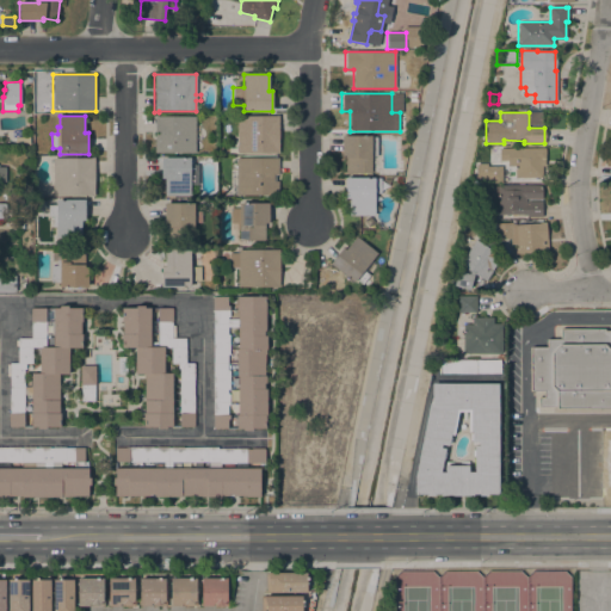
[(278,116),(279,154),(276,154),(276,153),(236,154),(236,116),(278,116)]
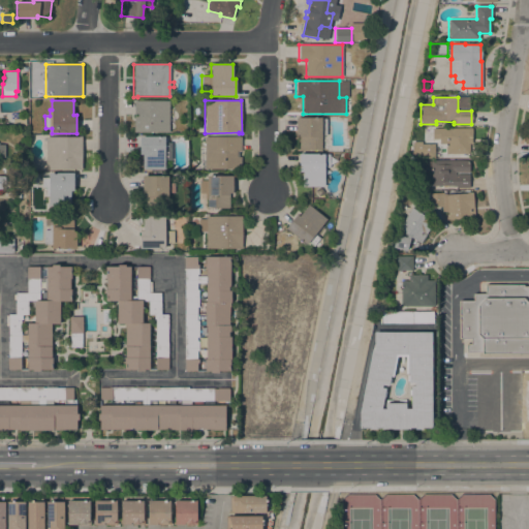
[(169,101),(169,132),(134,132),(133,101),(169,101)]
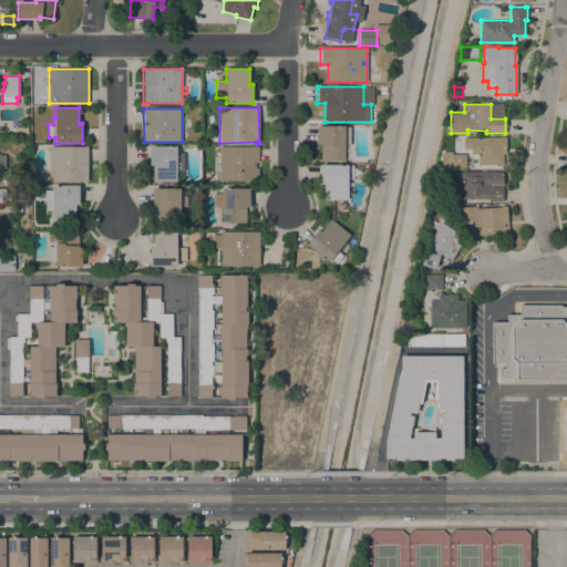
[(343,126),(343,127),(350,127),(350,145),(344,145),(344,161),(340,161),(340,163),(336,163),(336,161),(320,161),(320,145),(317,145),(317,126),(343,126)]
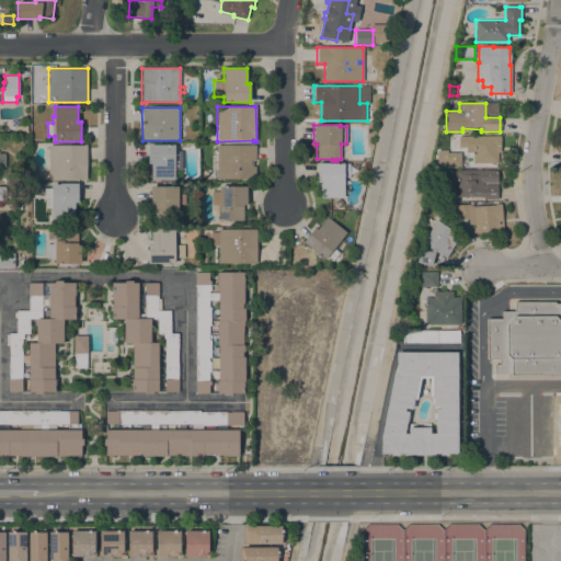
[(472,163),(472,152),(466,152),(466,147),(459,147),(459,136),(501,136),(501,152),(497,152),(497,163),(472,163)]
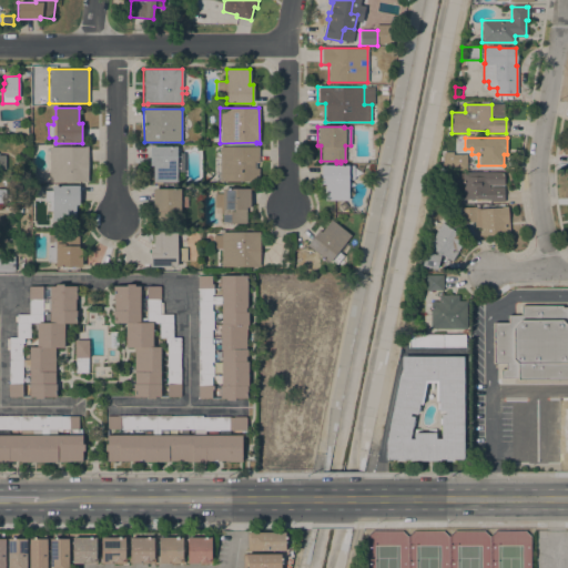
[(150,146),(176,146),(176,153),(184,153),(184,172),(176,172),(176,182),(153,182),(153,166),(150,166),(150,146)]
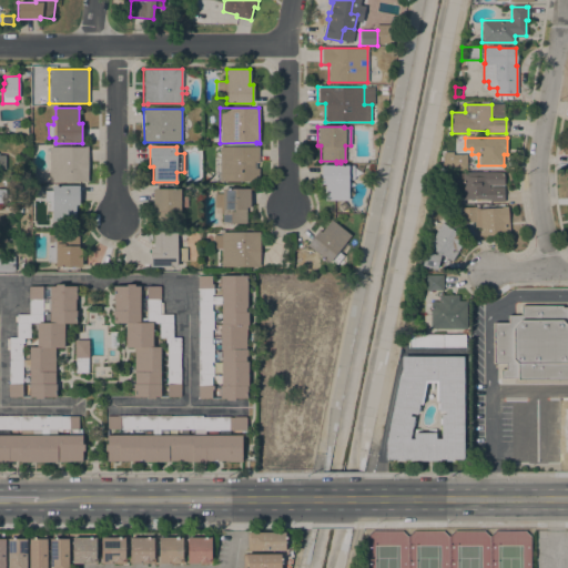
[(88,148),(88,183),(84,183),(84,182),(50,182),(50,148),(88,148)]
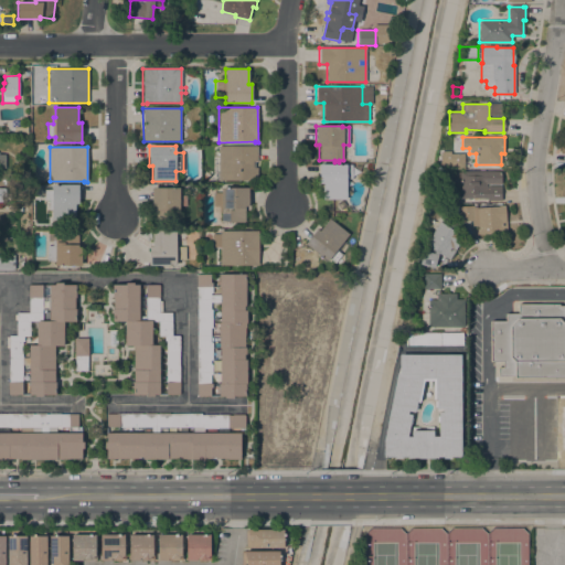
[(257,147),(257,181),(219,181),(219,180),(213,180),(213,157),(219,157),(219,147),(257,147)]
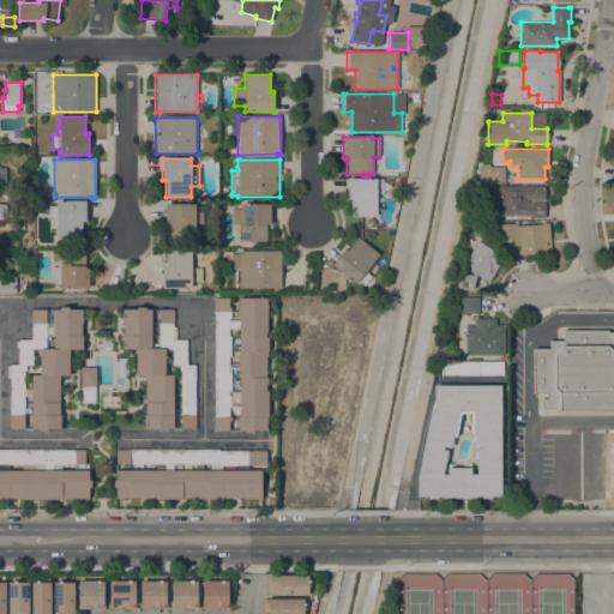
[(504,167),(504,184),(488,184),(487,167),(504,167)]
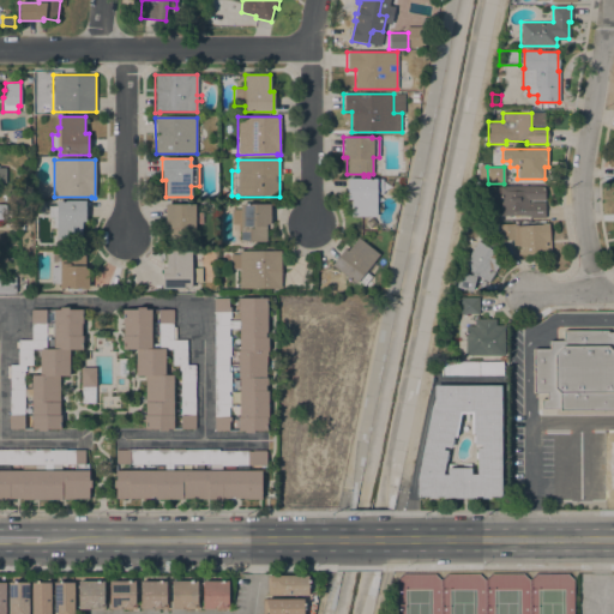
[(383,179),(383,194),(375,194),(375,217),(350,216),(350,199),(347,199),(347,179),(383,179)]
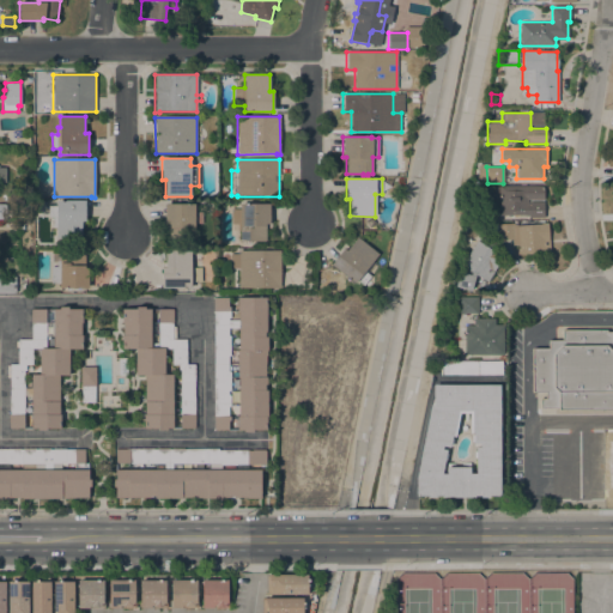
[(499,187),(499,186),(544,186),(544,200),(528,200),(528,202),(544,202),(544,218),(528,218),(528,216),(499,216),(499,199),(491,199),(491,187),(499,187)]
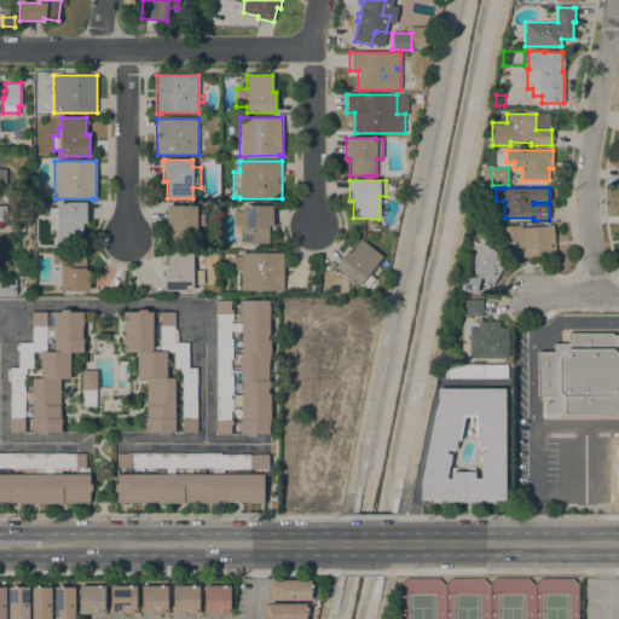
[(86,203),(86,224),(82,224),(82,241),(57,241),(57,230),(53,230),(53,219),(48,219),(48,208),(57,208),(57,203),(86,203)]
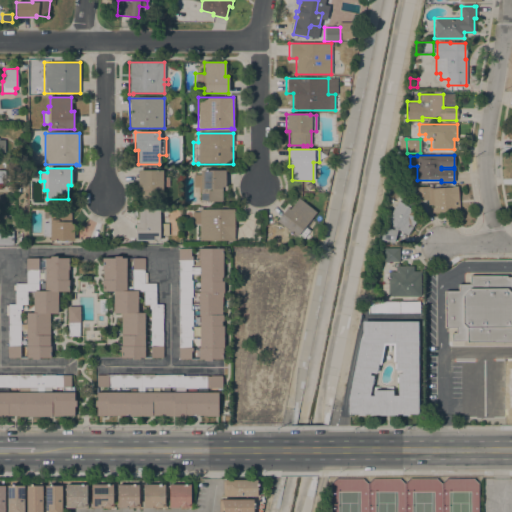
[(162,170),(162,200),(142,200),(142,188),(138,188),(138,170),(162,170)]
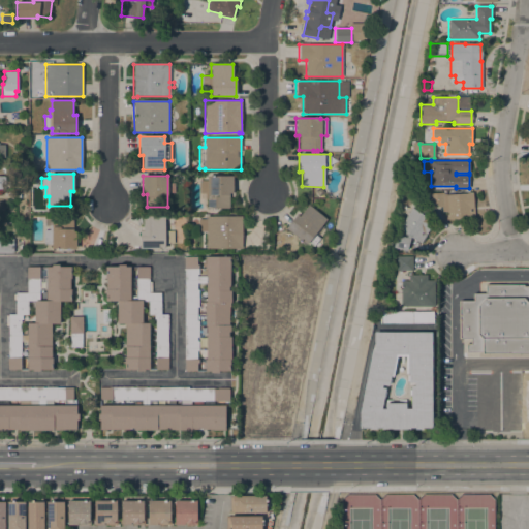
[(232,193),(229,193),(229,208),(208,208),(207,198),(206,198),(206,193),(199,193),(199,180),(208,180),(207,177),(232,176),(232,193)]
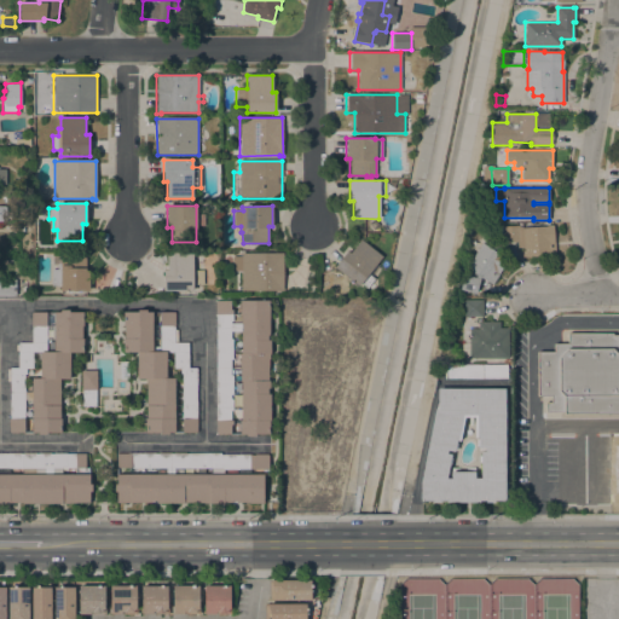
[(554,227),(553,227),(554,241),(555,241),(556,255),(521,258),(521,252),(524,252),(524,248),(516,248),(516,242),(502,243),(502,233),(499,233),(499,227),(518,226),(524,227),(545,226),(553,225),(554,227)]
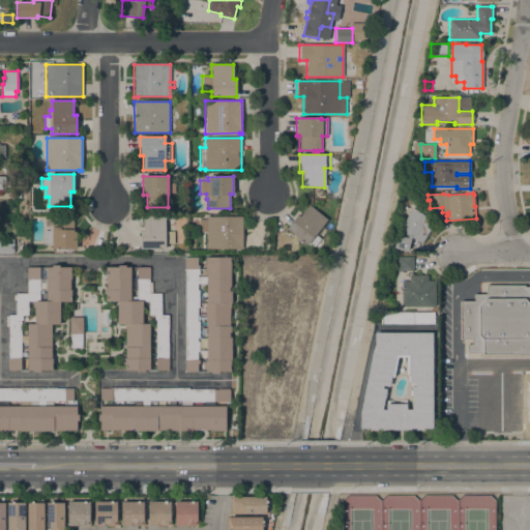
[(326,219),(321,227),(322,227),(316,235),(321,239),(314,247),(308,242),(306,245),(286,229),(297,214),(299,216),(308,205),(326,219)]
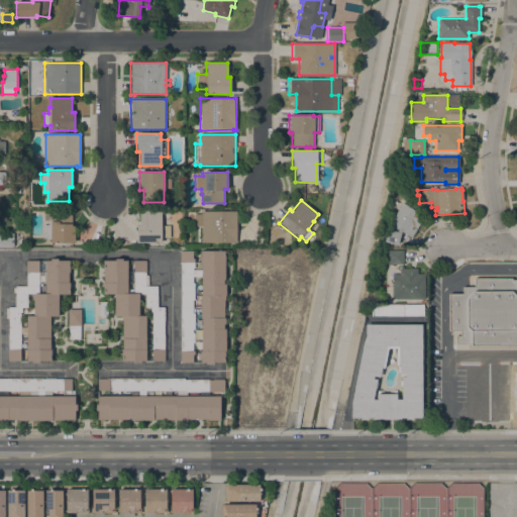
[(424,217),(411,238),(401,231),(397,245),(384,242),(389,224),(402,203),(424,217)]
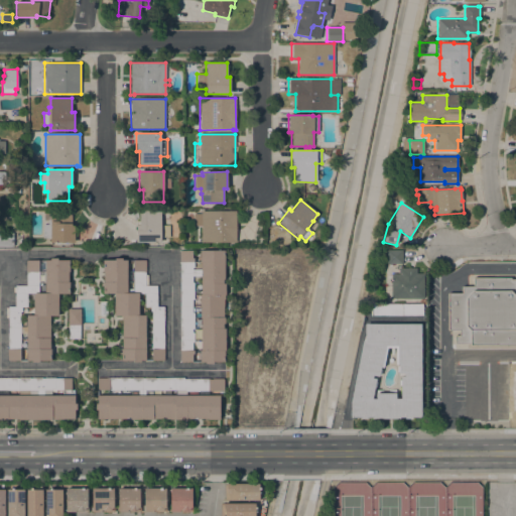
[(50,243),(50,239),(42,239),(42,225),(48,225),(48,220),(49,220),(50,211),(72,211),(72,224),(72,227),(75,227),(75,243),(50,243)]
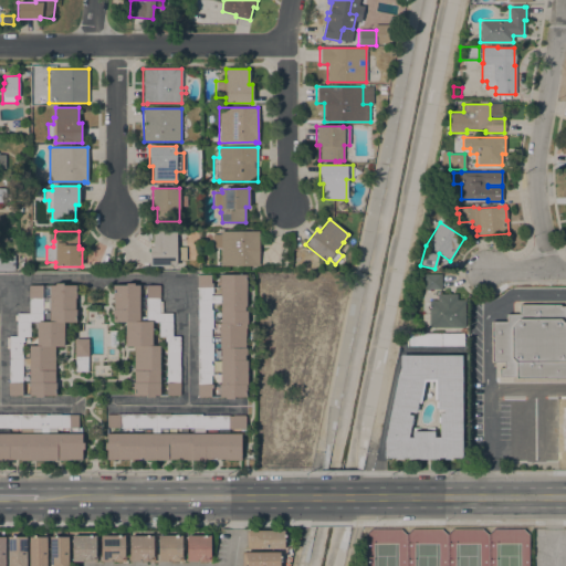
[(176,231),(176,248),(186,248),(186,261),(177,261),(177,266),(149,266),(149,248),(154,248),(154,231),(176,231)]
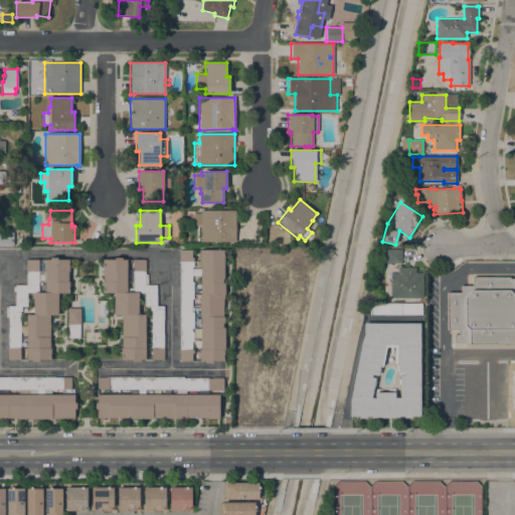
[(235,210),(235,242),(201,242),(201,225),(193,225),(193,213),(200,213),(200,211),(235,210)]
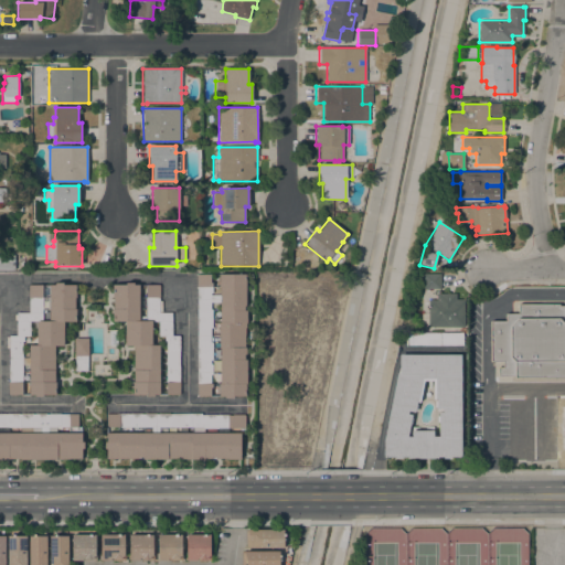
[(0,255),(14,255),(14,270),(0,270),(0,255)]
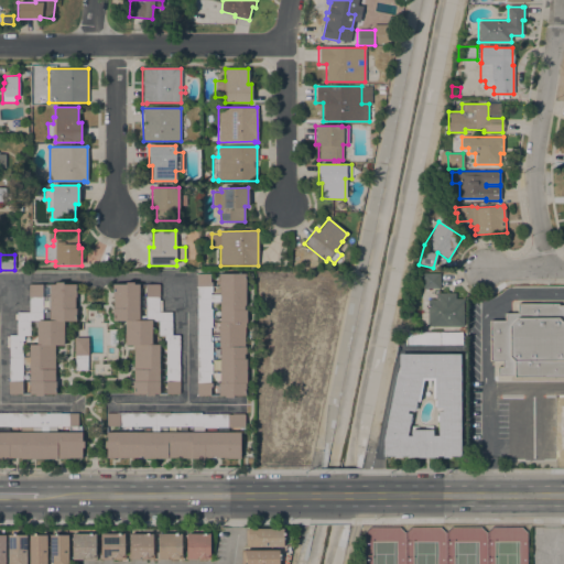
[(245,274),(246,310),(247,310),(247,323),(245,323),(245,335),(245,347),(247,347),(247,381),(246,381),(246,396),(232,396),(232,398),(224,398),(224,396),(218,396),(218,383),(220,383),(220,379),(213,379),(213,371),(220,371),(220,348),(219,348),(218,323),(219,323),(219,302),(210,302),(210,308),(212,308),(212,328),(210,328),(210,342),(212,342),(212,359),(210,359),(210,364),(212,364),(212,387),(210,387),(210,396),(197,396),(196,344),(197,344),(197,326),(196,326),(196,273),(210,273),(210,283),(212,283),(212,293),(210,293),(210,295),(219,295),(219,286),(218,286),(218,274),(245,274)]
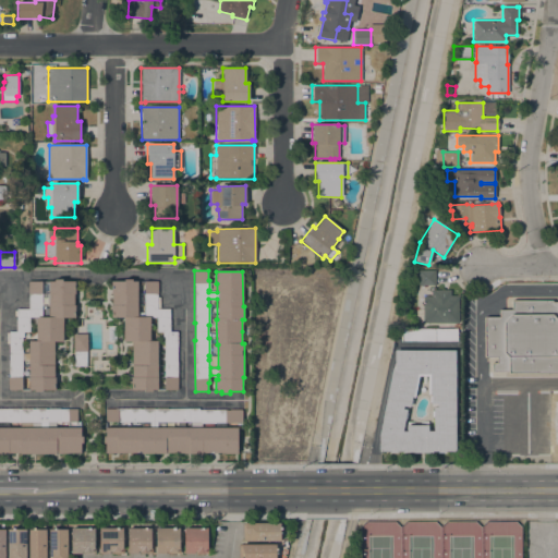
[(435,270),(435,286),(419,286),(419,270),(435,270)]
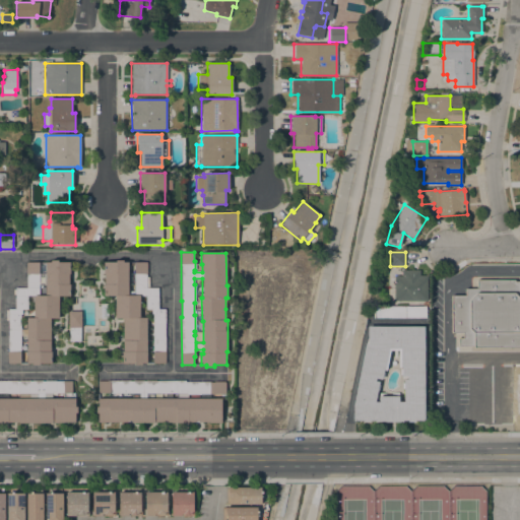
[(70,262),(70,274),(69,274),(69,284),(70,284),(70,297),(59,297),(59,318),(51,319),(51,351),(52,364),(40,364),(40,366),(33,366),(31,364),(26,364),(26,351),(27,351),(27,318),(34,318),(34,296),(27,296),(27,310),(22,310),(22,314),(20,314),(21,364),(9,364),(8,309),(15,309),(15,288),(27,288),(27,262),(51,262),(51,260),(58,260),(58,262),(70,262)]
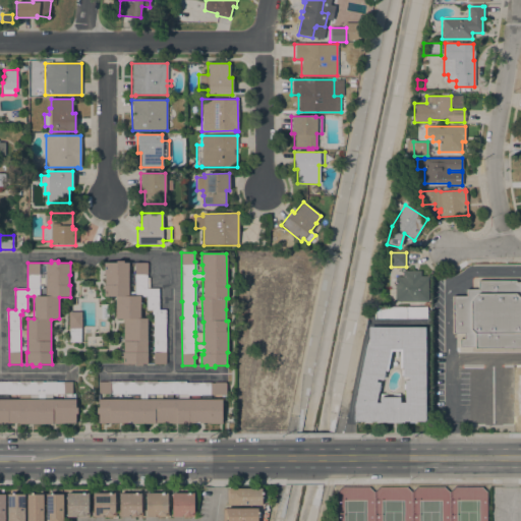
[(147,263),(147,289),(158,289),(159,309),(165,309),(166,363),(154,364),(154,314),(152,314),(152,310),(147,310),(148,364),(141,364),(141,366),(134,366),(134,364),(122,364),(122,352),(123,352),(123,319),(115,319),(115,296),(104,297),(104,285),(105,285),(105,275),(104,275),(104,263),(116,263),(116,262),(123,261),(123,263),(128,263),(128,271),(130,271),(130,274),(134,274),(134,263),(147,263)]
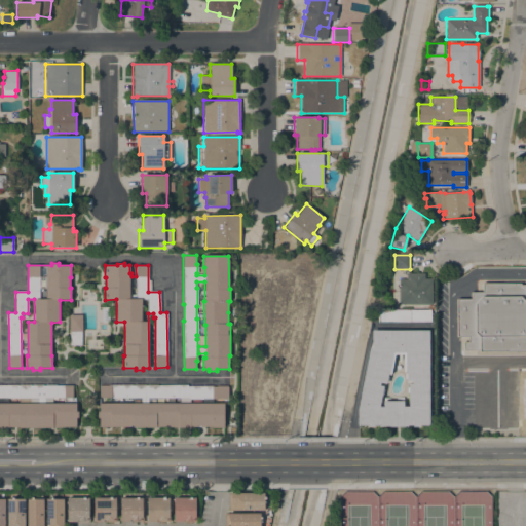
[(424,273),(424,279),(433,279),(433,305),(399,305),(399,279),(407,279),(407,273),(424,273)]
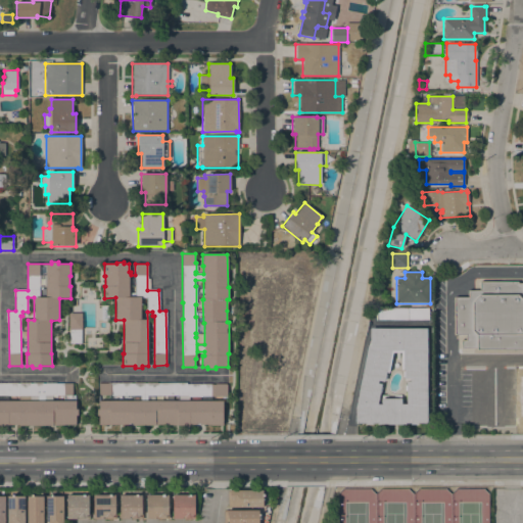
[(522,350),(476,350),(476,348),(461,348),(461,340),(465,340),(465,335),(455,335),(454,297),(468,297),(468,291),(479,291),(479,282),(518,282),(518,284),(522,284),(522,350)]
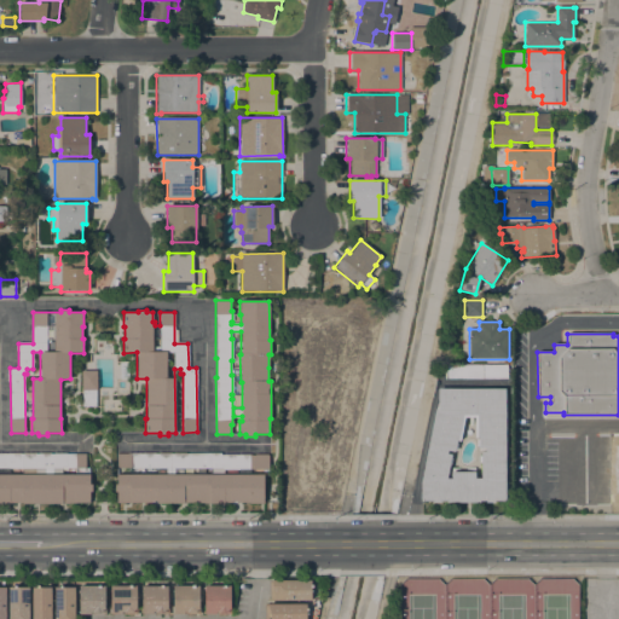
[(507,366),(507,379),(444,379),(444,366),(507,366)]
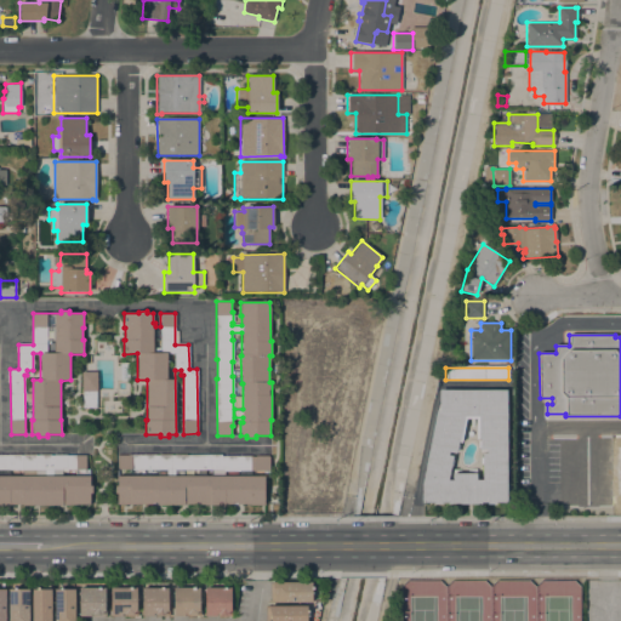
[(100,372),(100,392),(96,392),(96,409),(92,409),(92,408),(83,408),(83,396),(81,396),(81,392),(83,392),(83,372),(100,372)]
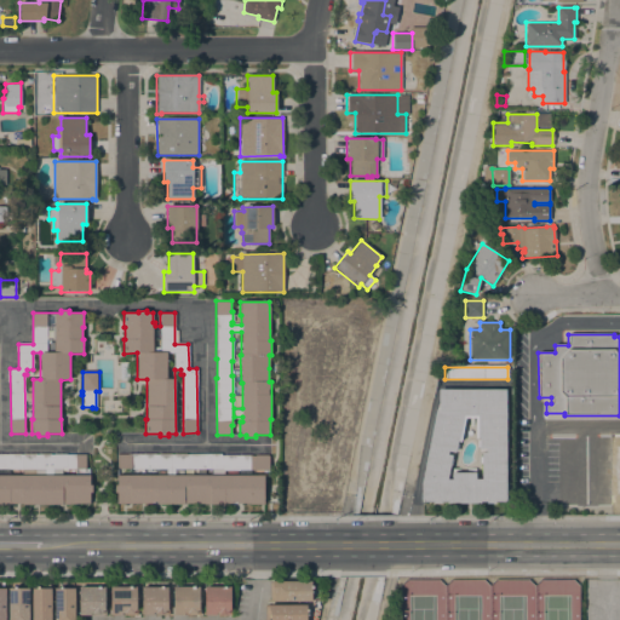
[(486,504),(486,503),(481,503),(481,504),(447,504),(447,503),(441,503),(441,504),(432,504),(432,503),(422,503),(422,482),(436,409),(438,411),(437,390),(506,390),(505,503),(495,503),(495,504),(486,504)]
